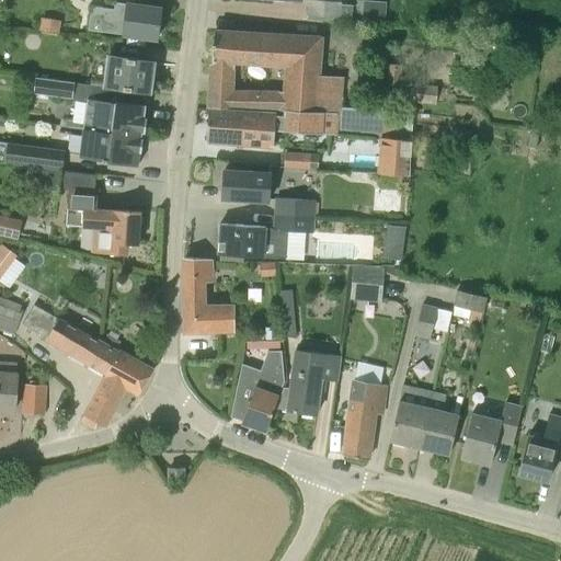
[(351,23),(351,22),(352,4),(342,3),(342,1),(324,0),(309,0),(308,14),(339,16),(339,22),(351,23)]
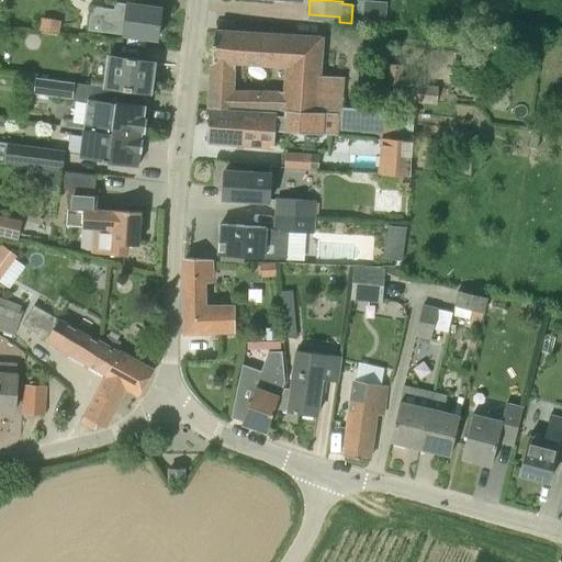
[(157,40),(161,9),(115,2),(115,3),(120,3),(119,10),(104,8),(102,32),(128,35),(127,44),(145,46),(146,37),(157,40)]
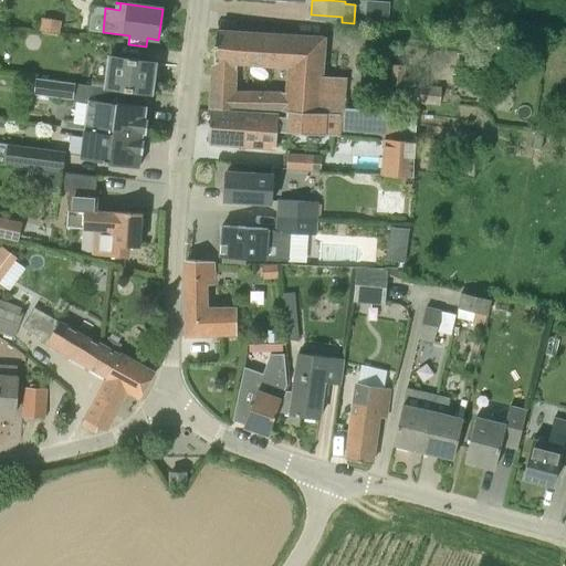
[(213,75),(234,77),(236,64),(286,67),(285,93),(212,93),(211,108),(289,114),(289,112),(322,114),(327,38),(216,31),(213,75)]
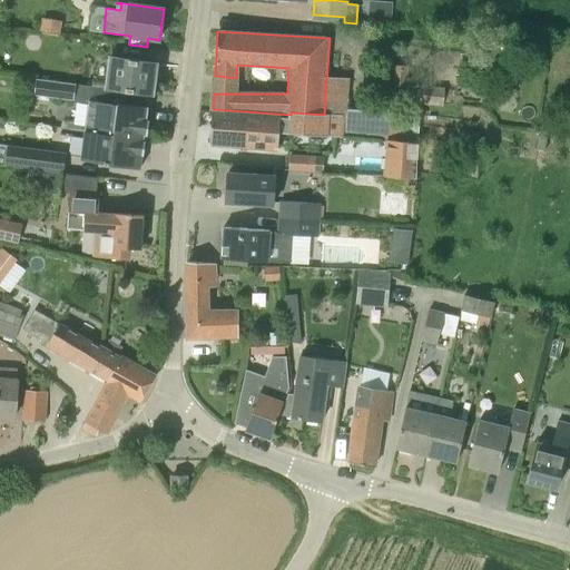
[(153,95),(157,62),(110,55),(106,86),(153,95)]
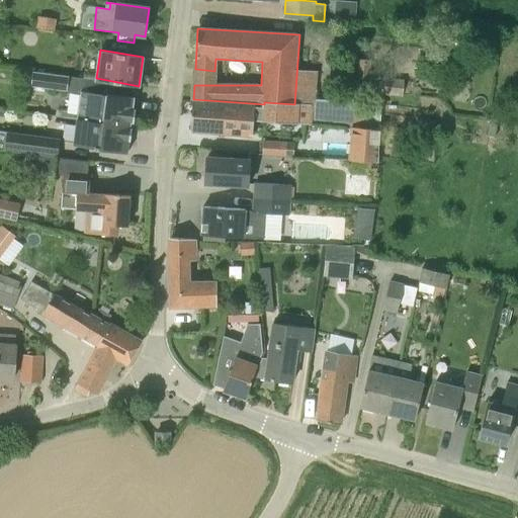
[(67,89),(69,74),(32,69),(30,83),(67,89)]
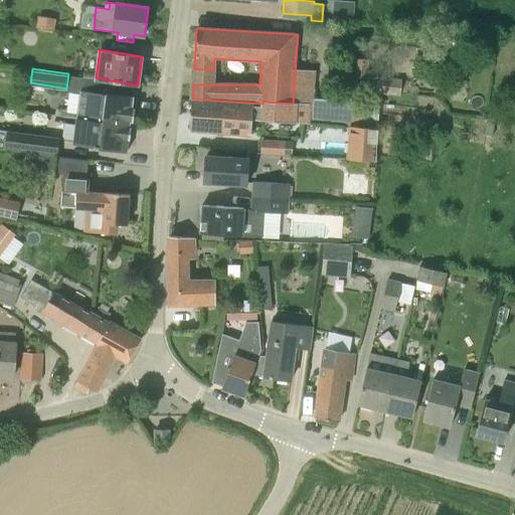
[(407,79),(377,76),(375,92),(405,96),(407,79)]
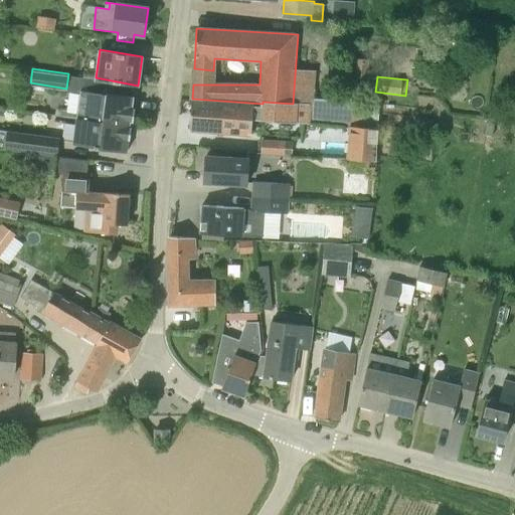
[(76,116),(131,124),(131,122),(133,122),(135,108),(133,108),(134,97),(107,92),(107,93),(80,89),(76,116)]
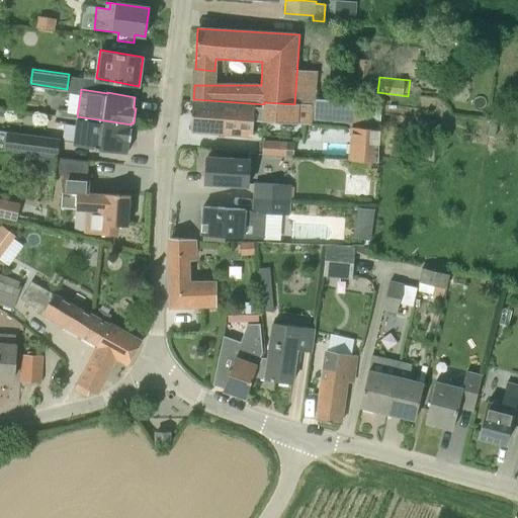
[(192,102),(190,130),(222,132),(224,104),(192,102)]
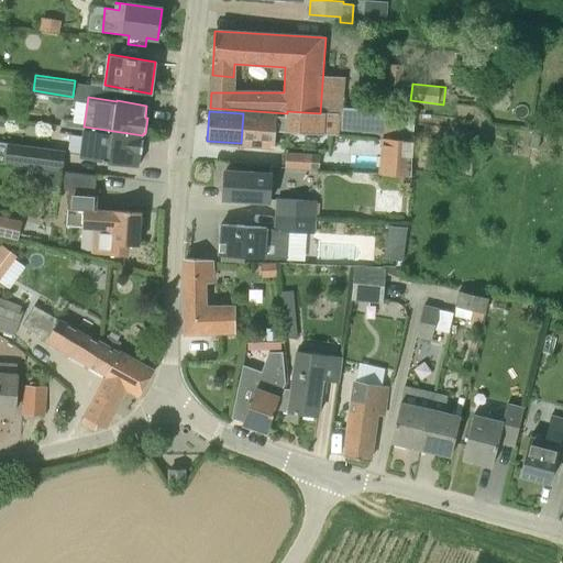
[(339,136),(340,114),(320,113),(287,111),(287,113),(285,133),(339,136)]
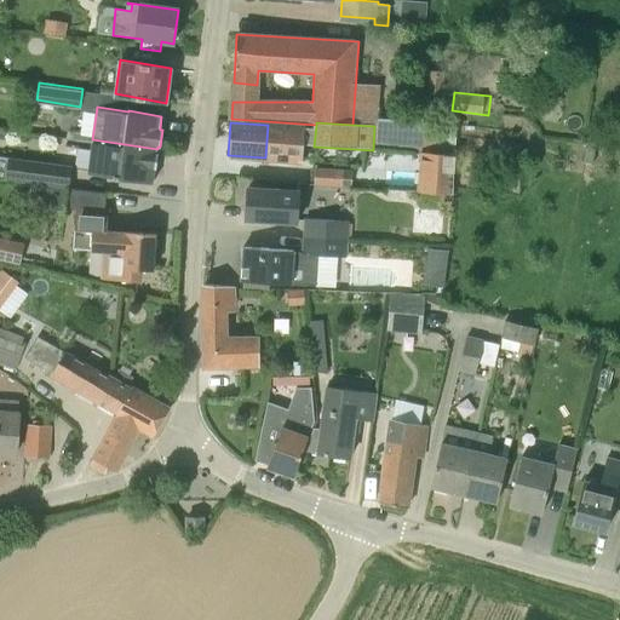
[(457,125),(438,124),(436,153),(454,154),(457,125)]
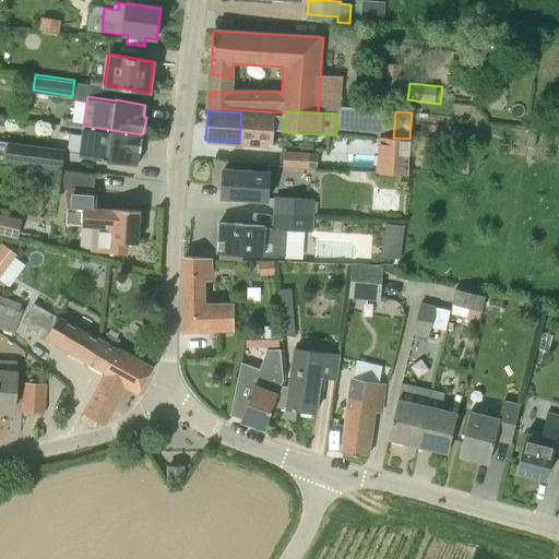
[(275,115),(241,113),(239,142),(273,144),(275,115)]
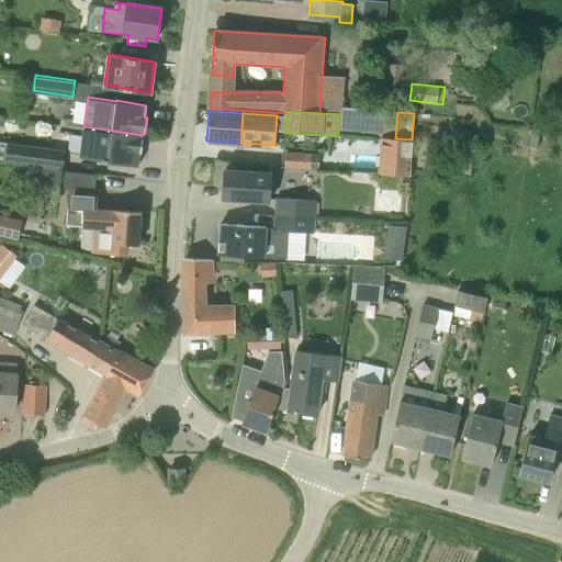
[(138,167),(143,135),(83,126),(79,156),(103,159),(103,160),(138,167)]
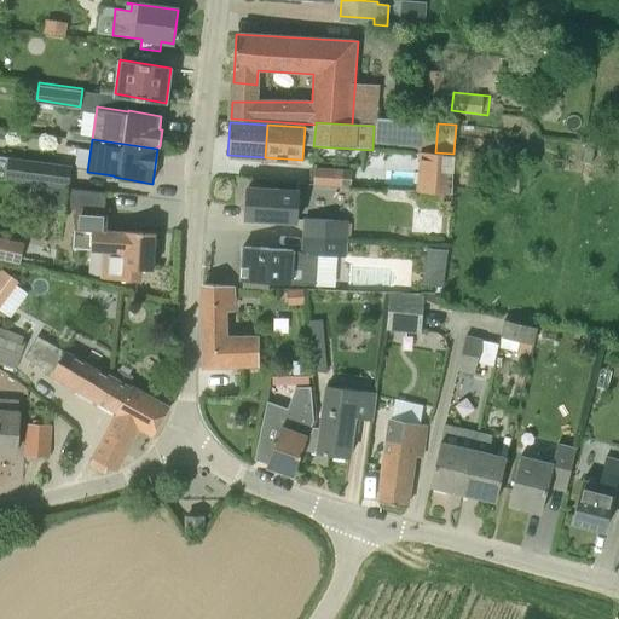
[(452,194),(452,178),(453,154),(435,152),(422,151),(420,191),(452,194)]
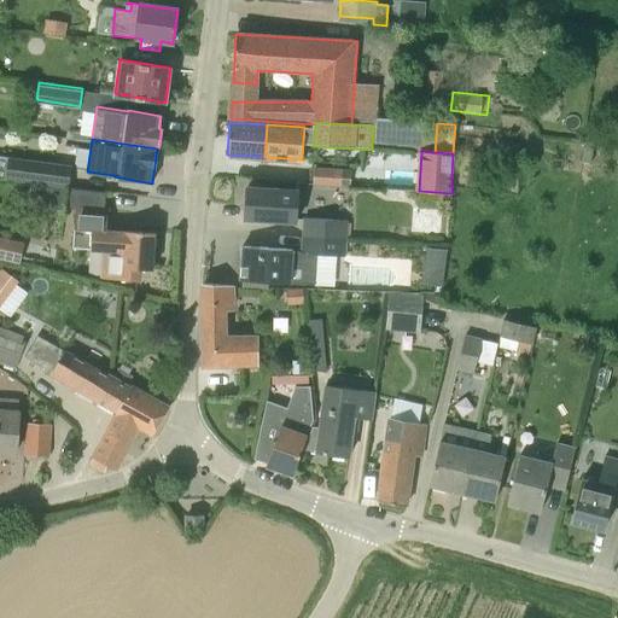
[(7,155),(6,157),(0,155),(0,176),(4,178),(4,176),(68,185),(71,163),(7,155)]
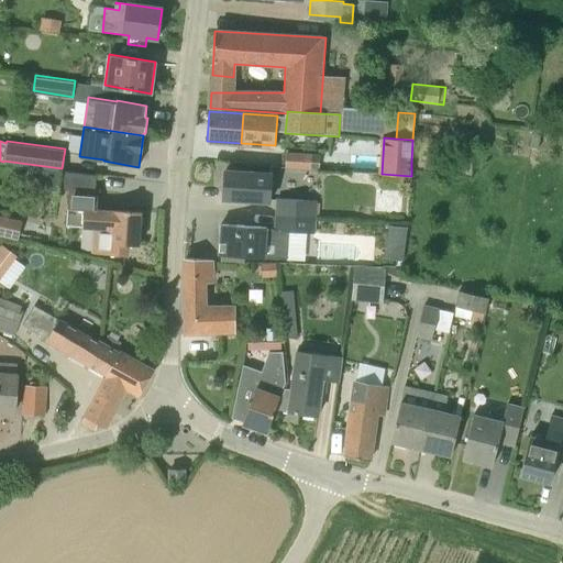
[(288,163),(312,165),(315,150),(290,147),(288,163)]
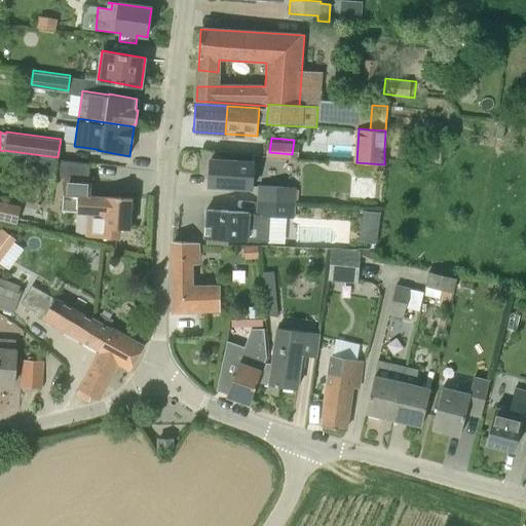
[(210,160),(209,185),(250,188),(252,162),(210,160)]
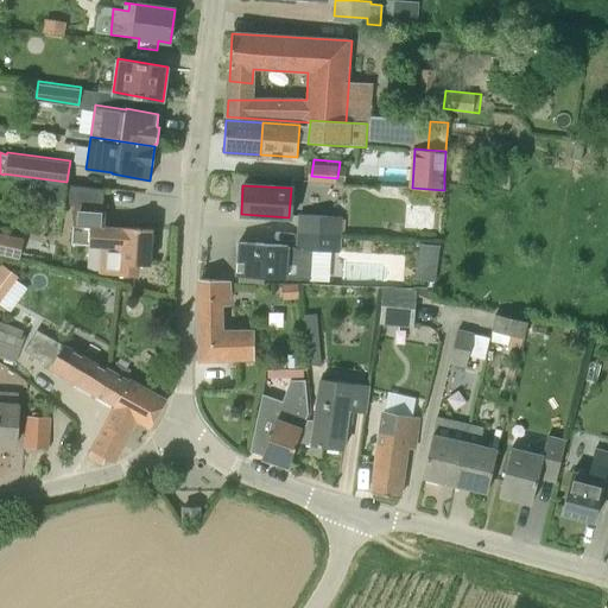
[(106,207),(75,204),(73,244),(102,246),(101,273),(138,276),(138,265),(150,266),(152,228),(122,227),(122,228),(105,227),(106,207)]
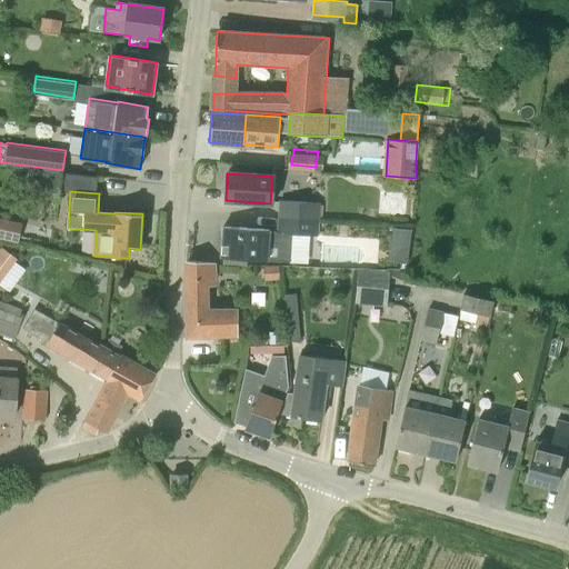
[(278,202),(278,216),(316,218),(317,203),(278,202)]
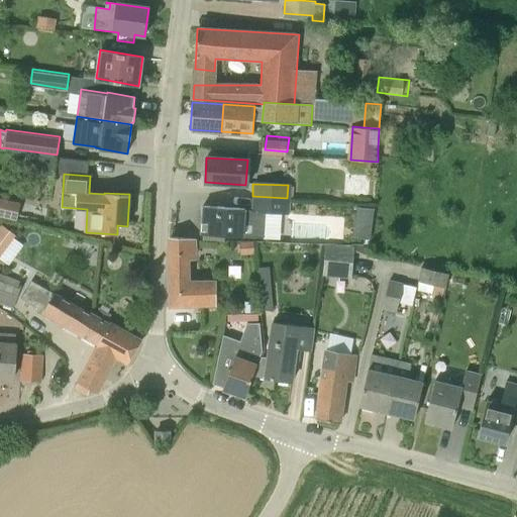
[(263,236),(265,212),(286,213),(287,198),(252,196),(251,210),(243,210),(243,208),(203,206),(201,234),(263,236)]
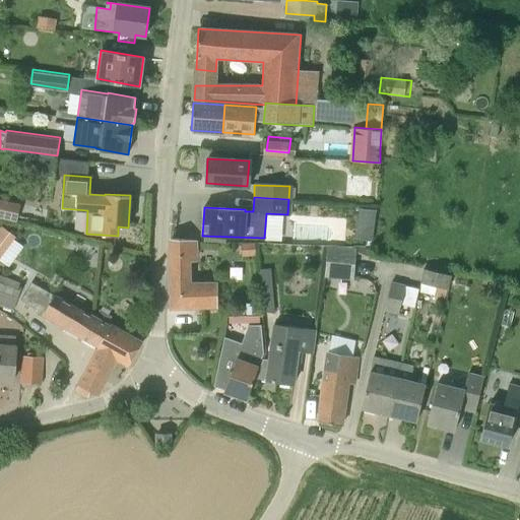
[(20,204),(0,199),(0,217),(16,221),(20,204)]
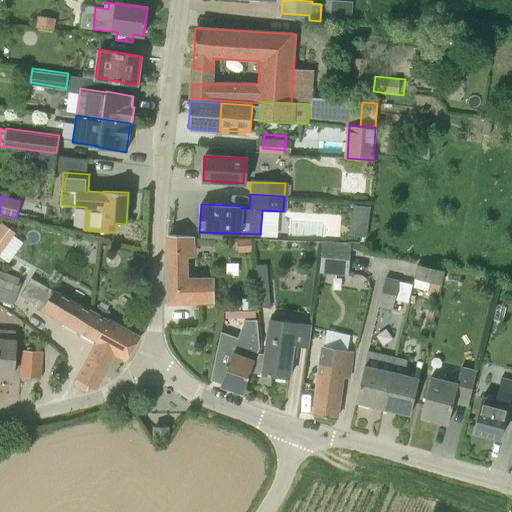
[(354,232),(371,232),(372,202),(355,201),(354,232)]
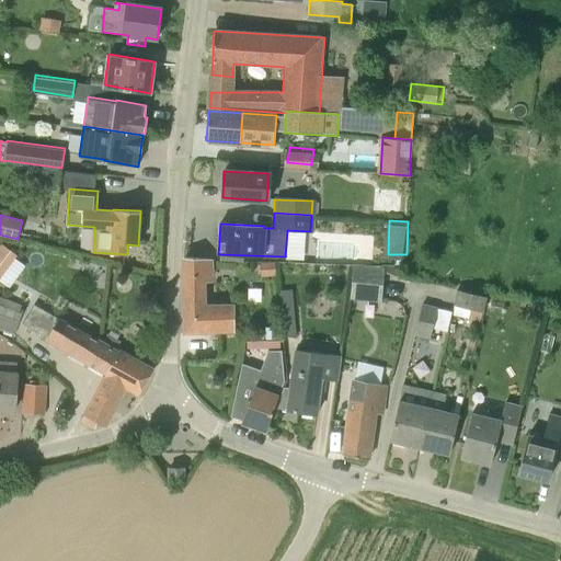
[(0,245),(0,281),(9,287),(24,265),(15,259),(16,255),(1,244),(0,245)]
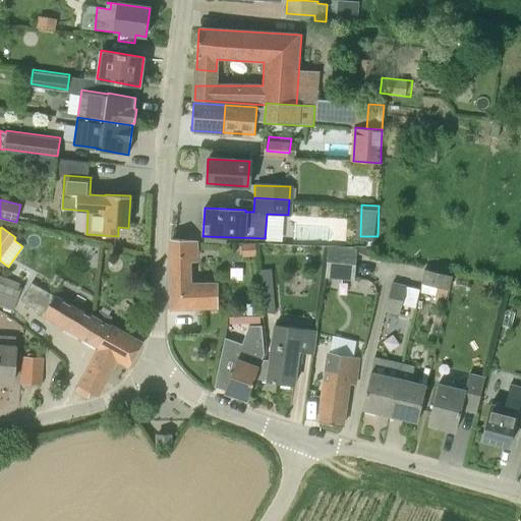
[(195,240),(171,239),(172,307),(218,307),(217,286),(189,286),(189,262),(196,262),(195,240)]
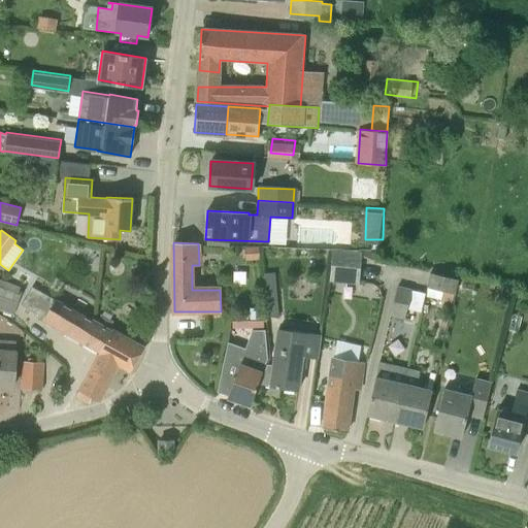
[(244,246),(245,260),(260,259),(259,246),(244,246)]
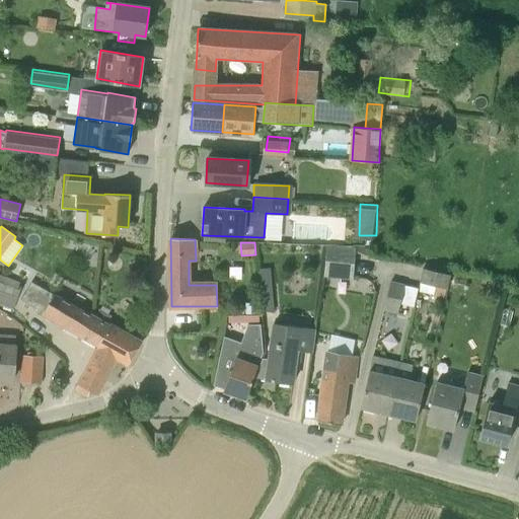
[(353,279),(353,276),(356,247),(327,243),(323,276),(353,279)]
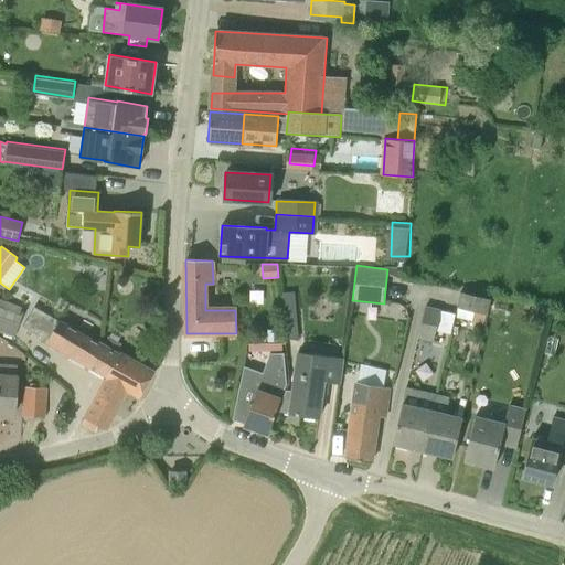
[(295,291),(281,292),(285,339),(299,338),(295,291)]
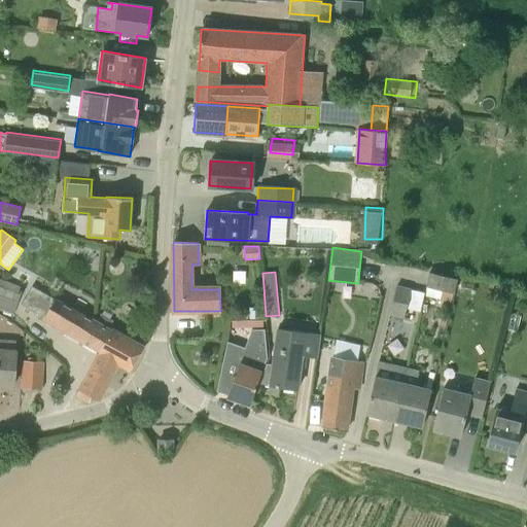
[(457,279),(429,272),(425,287),(438,289),(436,299),(451,302),(453,292),(454,292),(457,279)]
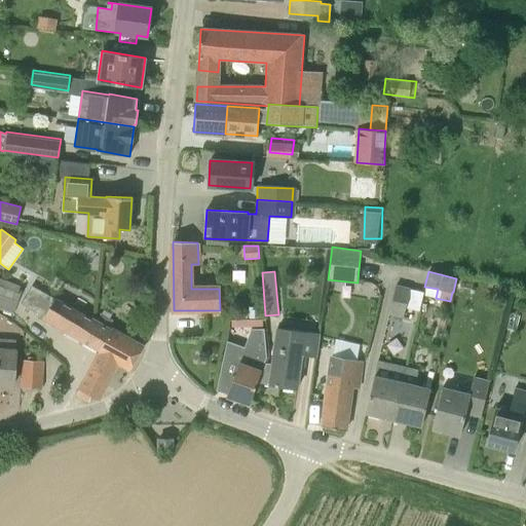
[(0,308),(14,313),(21,293),(0,285),(0,308)]
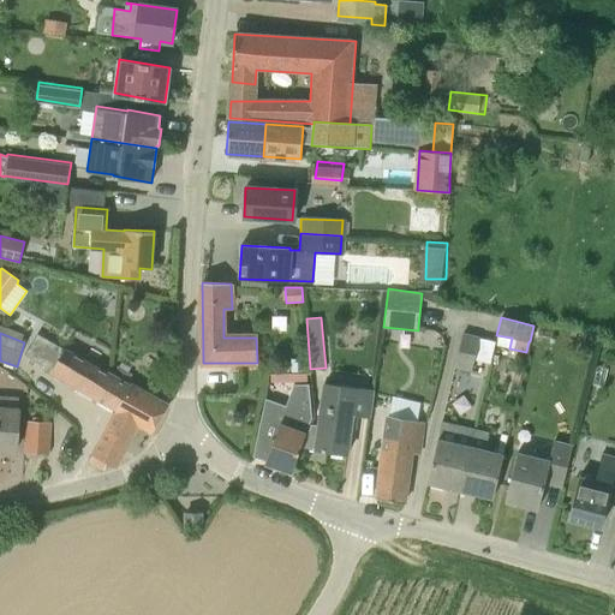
[(479,338),(478,338),(463,333),(454,368),(471,371),(479,338)]
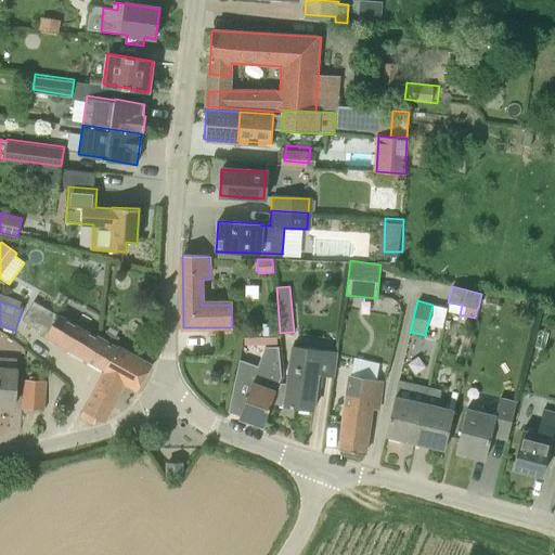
[(23,320),(71,349),(69,350),(103,369),(114,345),(34,301),(23,320)]
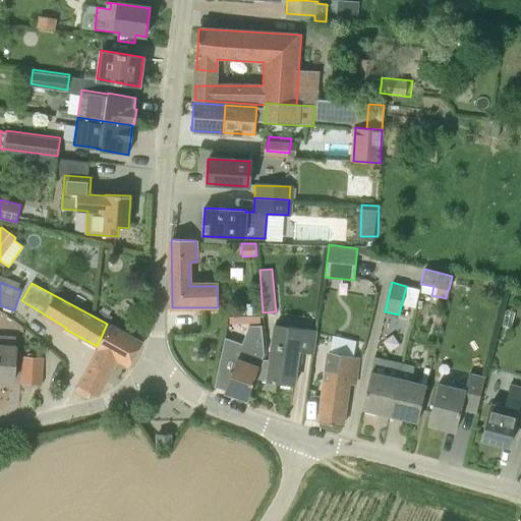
[(127,365),(141,343),(107,324),(97,346),(99,347),(76,390),(89,396),(91,391),(97,394),(118,359),(127,365)]
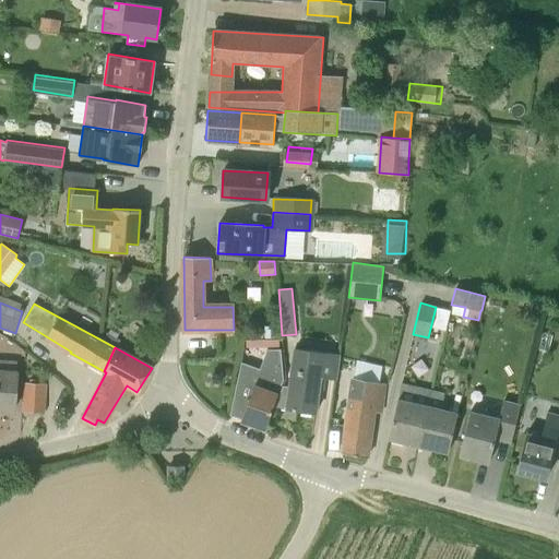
[(253,388),(237,381),(230,415),(265,428),(284,381),(281,349),(266,349),(253,388)]
